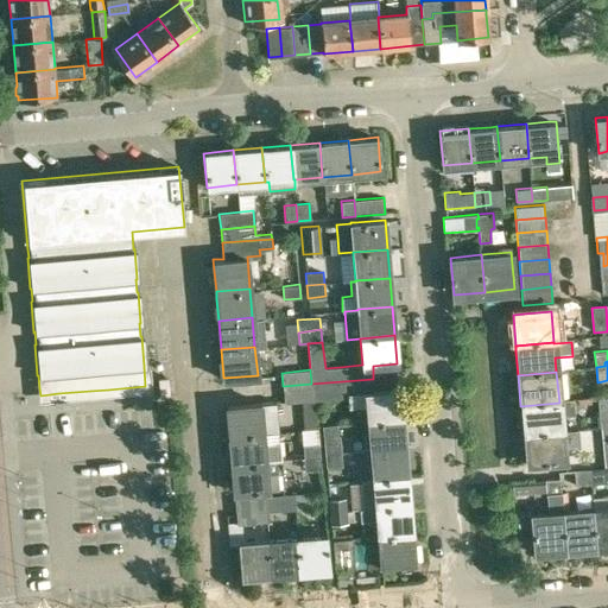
[(373,379),(311,384),(312,399),(314,398),(315,400),(348,397),(349,407),(366,405),(367,422),(401,418),(398,388),(373,391),(373,379)]
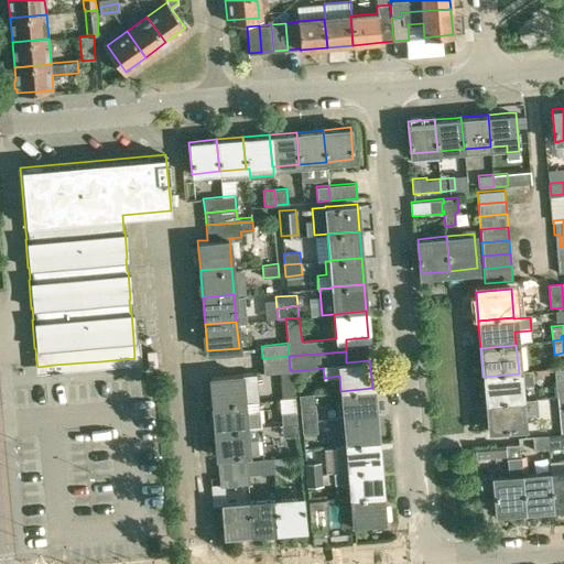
[(289,356),(262,358),(263,370),(263,375),(279,372),(292,371),(291,369),(290,370),(289,356)]
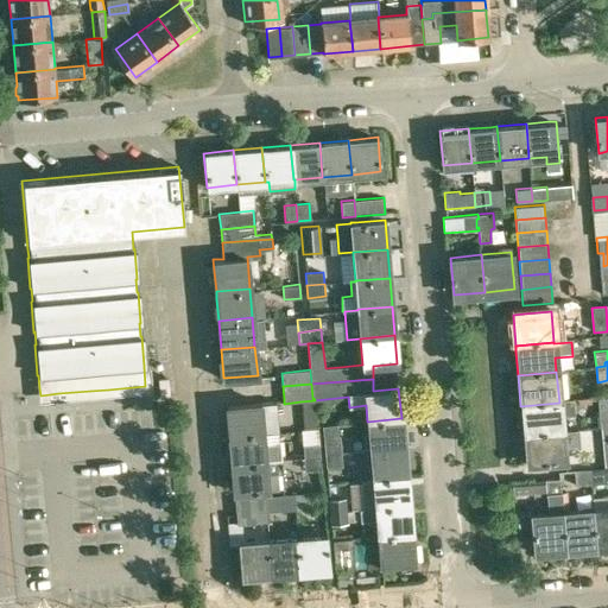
[(302,419),(316,418),(315,400),(301,401),(302,419)]
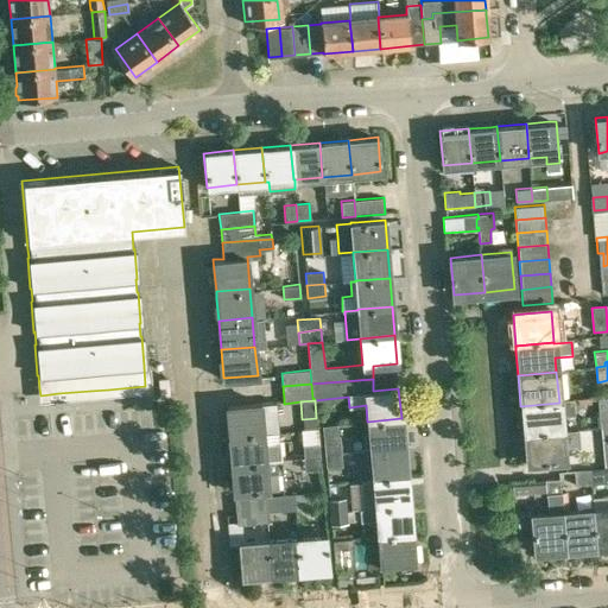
[(226,404),(228,434),(263,431),(260,401),(226,404)]
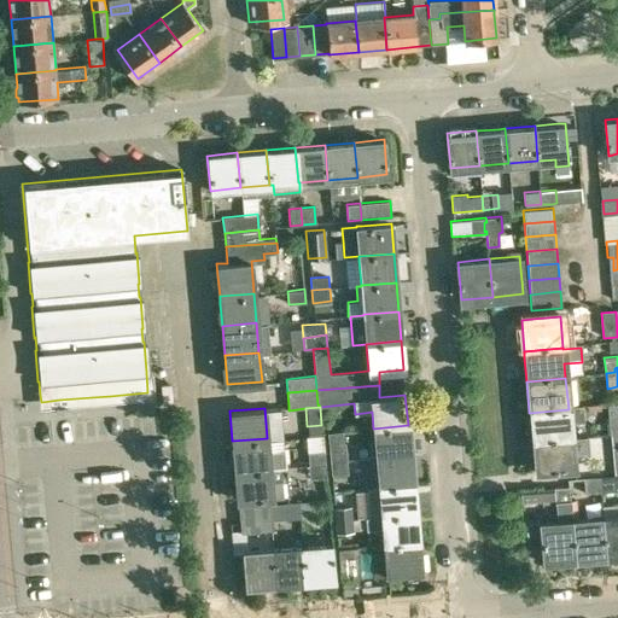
[(569,409),(529,413),(532,443),(571,439),(570,426),(583,425),(582,409),(569,410),(569,409)]
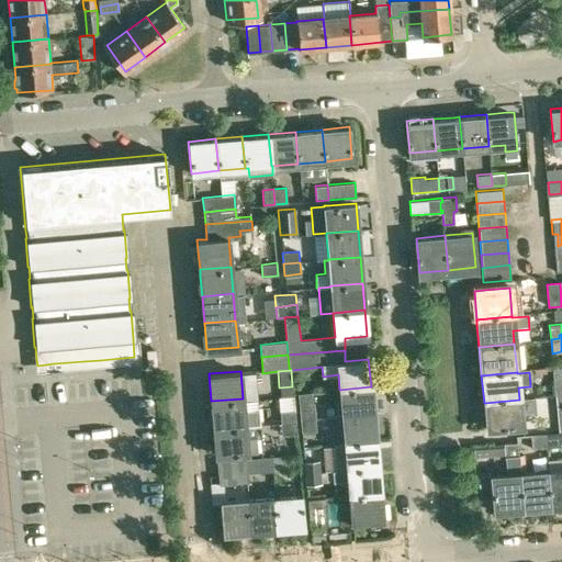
[(371,386),(339,390),(341,416),(373,413),(371,386)]
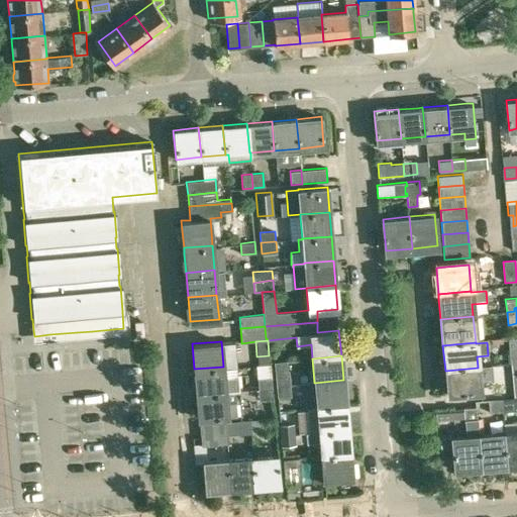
[(275,376),(276,386),(290,385),(288,362),(275,363),(276,376),(275,376)]
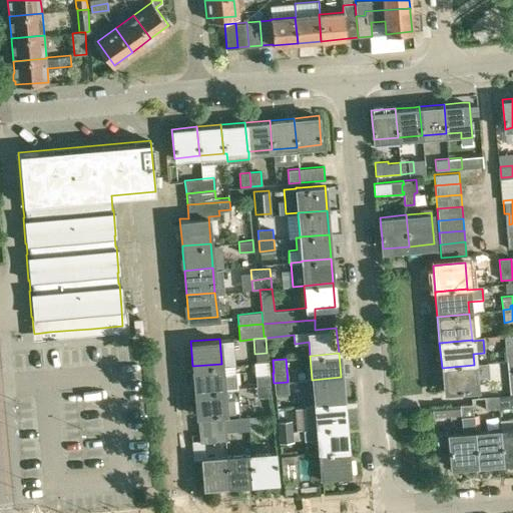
[(504,382),(505,395),(512,393),(512,359),(507,360),(509,381),(504,382)]
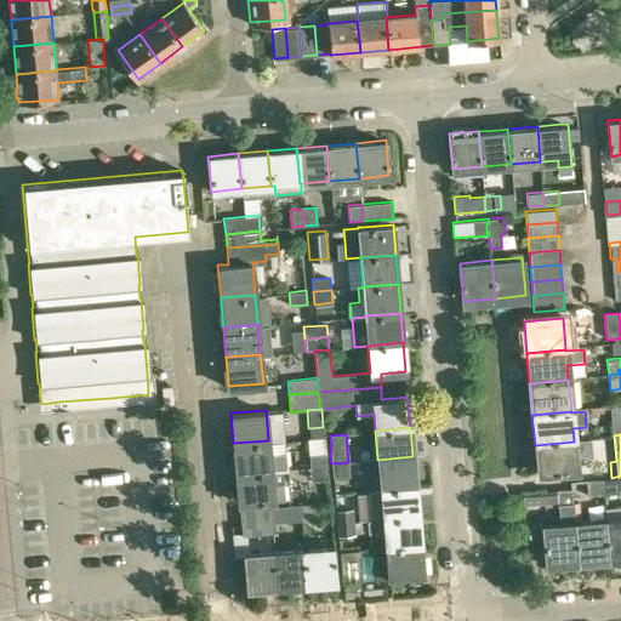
[(268,440),(233,443),(235,473),(288,468),(285,451),(269,453),(268,440)]
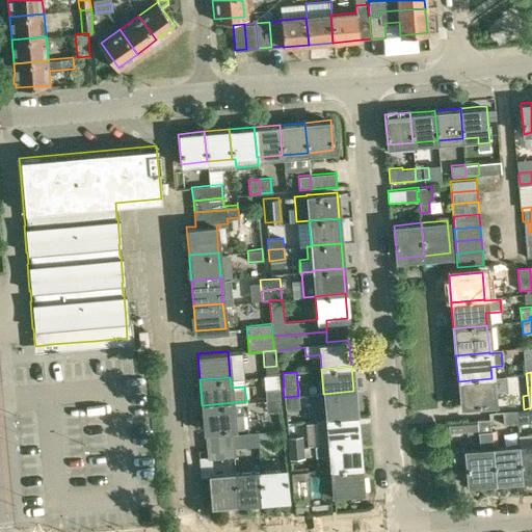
[(491,378),(458,381),(460,408),(494,405),(493,393),(505,392),(504,378),(491,379),(491,378)]
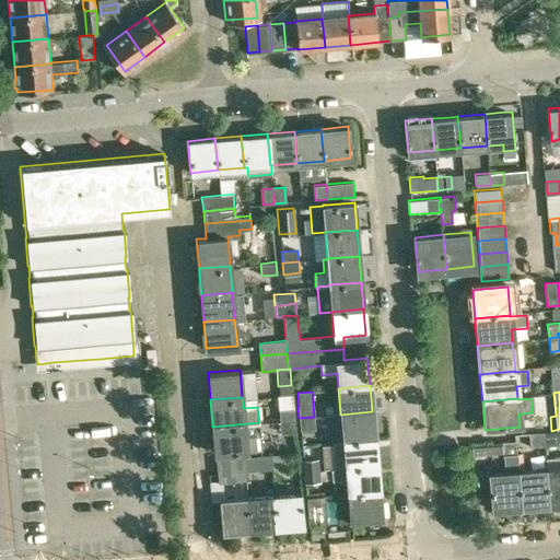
[(279,410),(280,421),(295,420),(294,408),(279,410)]
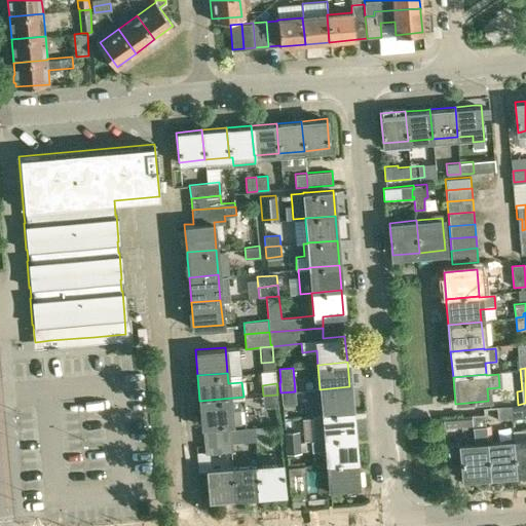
[(349,386),(320,389),(322,414),(351,412),(349,386)]
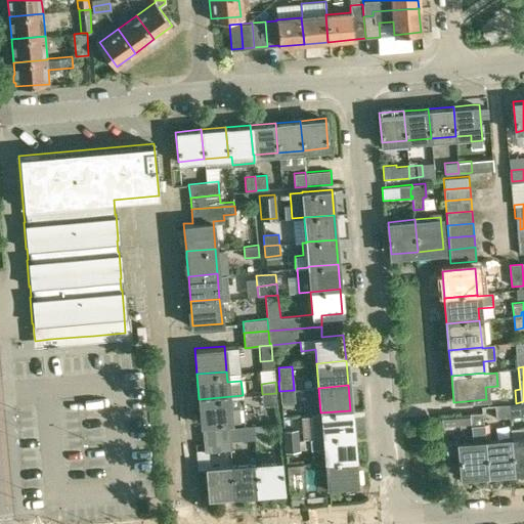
[(294,390),(279,391),(280,402),(295,401),(294,390)]
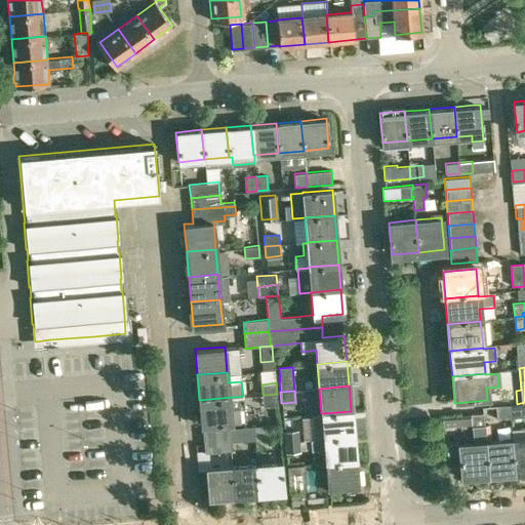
[(277,394),(263,395),(263,404),(277,403),(277,394)]
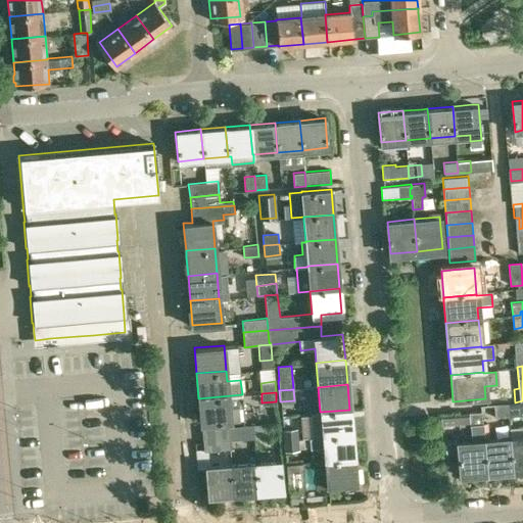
[(242,394),(198,398),(200,423),(241,420),(239,395),(242,395),(242,394)]
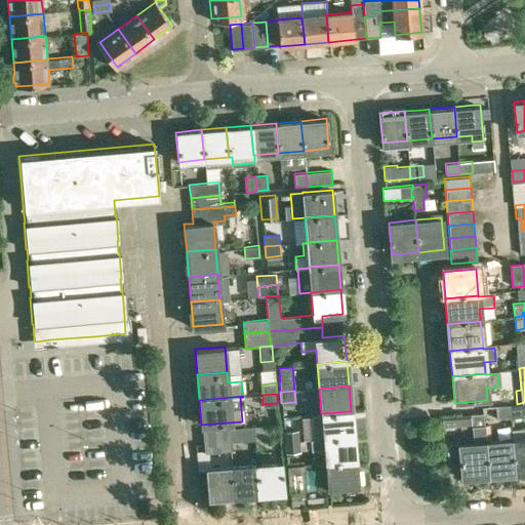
[(524,402),(517,404),(509,404),(510,417),(524,415),(524,402)]
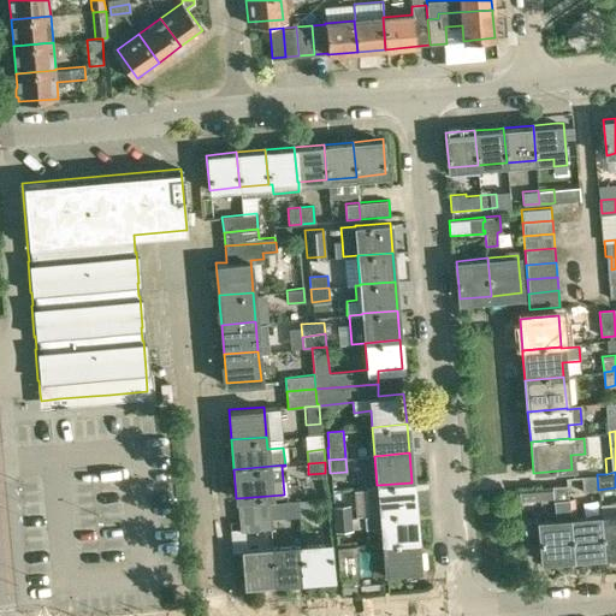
[(598,490),(597,474),(581,477),(582,491),(598,490)]
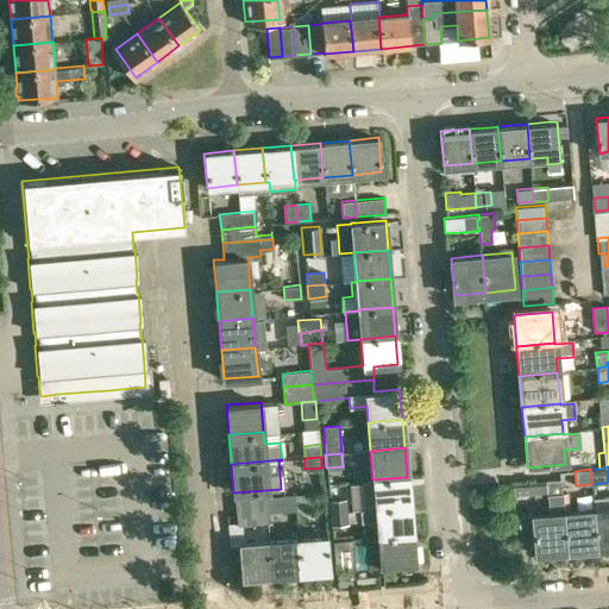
[(372,479),(375,508),(409,506),(407,477),(372,479)]
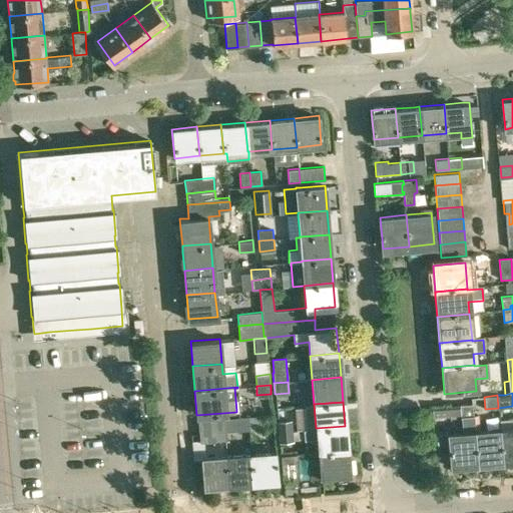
[(461,415),(463,432),(437,434),(438,446),(450,445),(451,465),(477,463),(474,431),(476,430),(474,415),(473,415),(472,404),(433,407),(433,417),(461,415)]
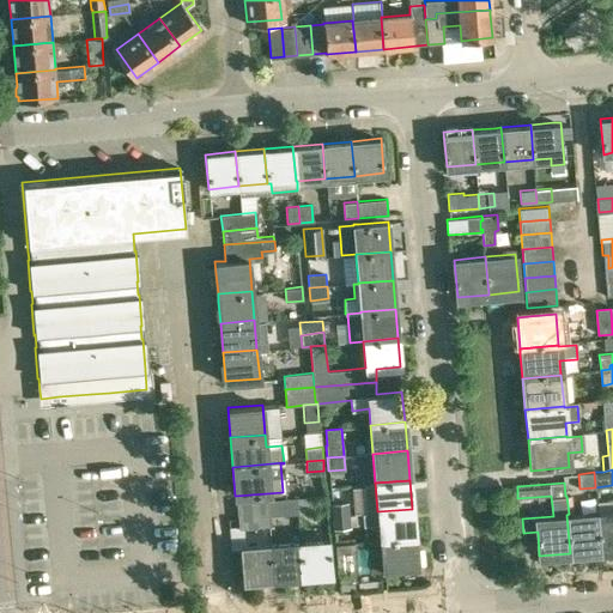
[(309,497),(295,498),(296,514),(310,513),(309,497)]
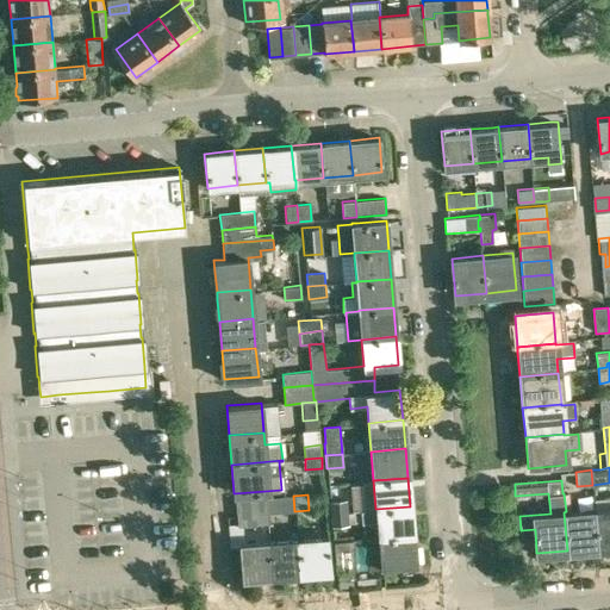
[(294,511),(293,496),(282,497),(284,512),(294,511)]
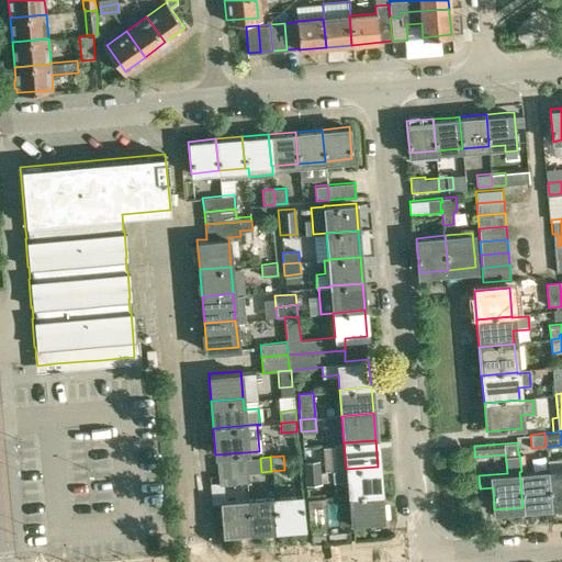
[(218,484),(247,482),(246,458),(216,461),(218,484)]
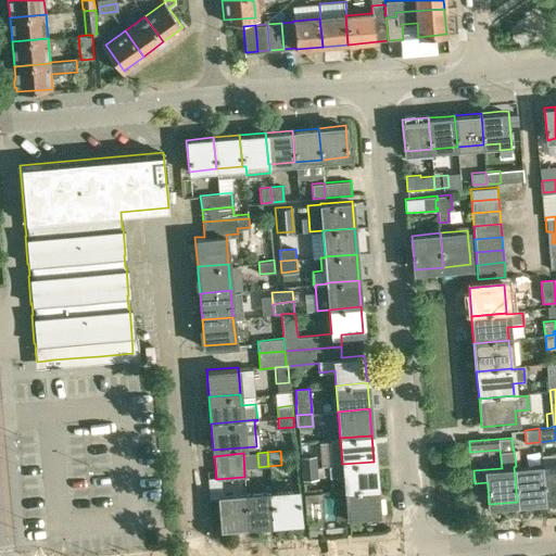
[(301,456),(301,467),(317,466),(316,455),(301,456)]
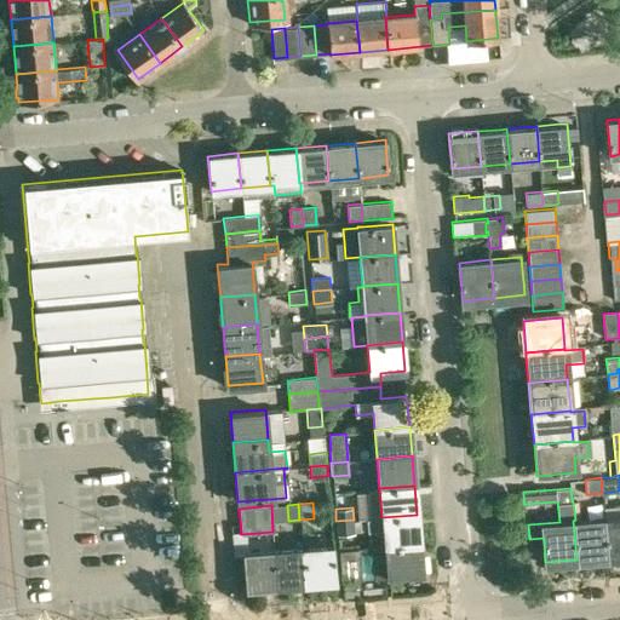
[(373,546),(373,549),(419,544),(417,515),(382,517),(367,518),(368,532),(383,530),(384,546),(373,546)]
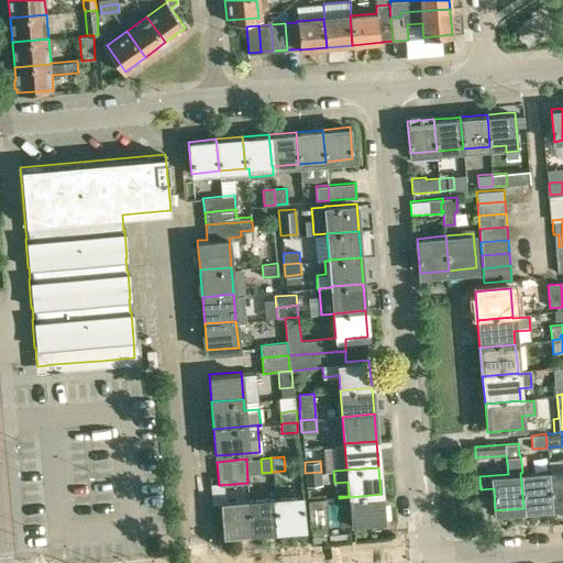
[(562,468),(549,470),(552,506),(562,504),(562,468)]
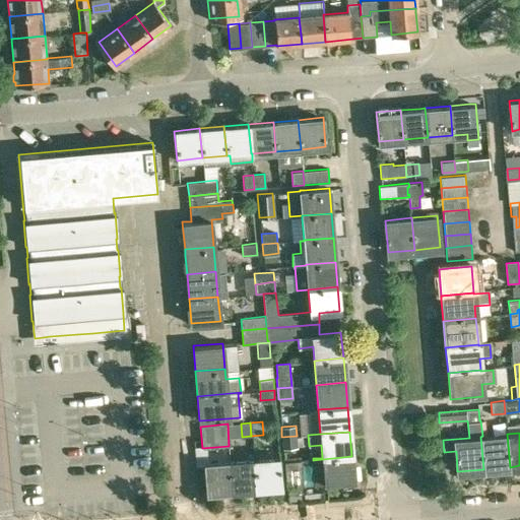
[(482,436),(480,437),(483,469),(510,467),(507,434),(482,436)]
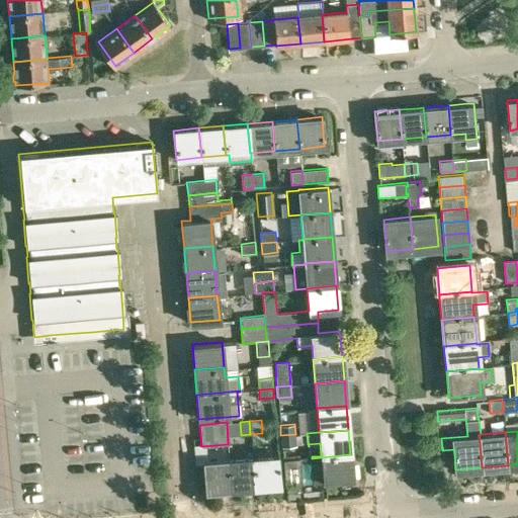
[(295,434),(280,435),(282,447),(296,445),(295,434)]
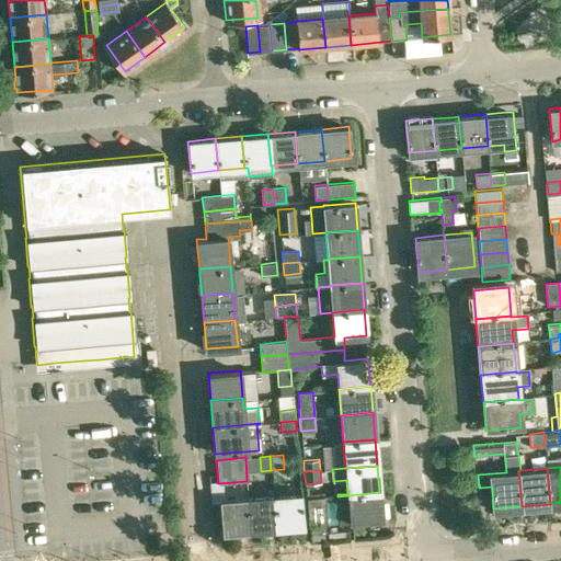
[(379,492),(338,496),(340,522),(350,522),(381,518),(379,492)]
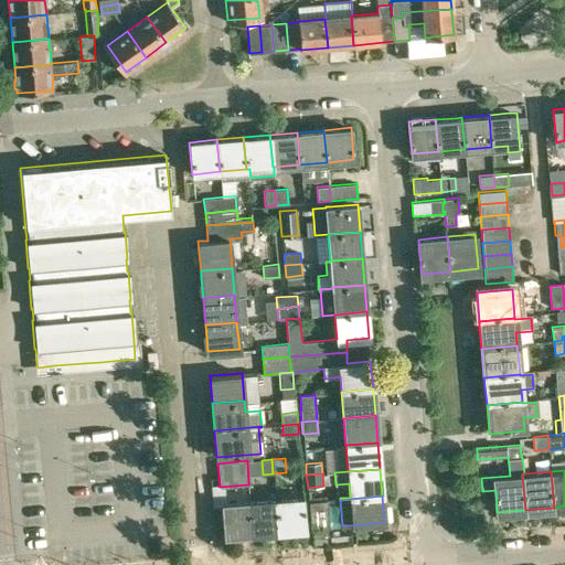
[(302,497),(275,499),(277,531),(306,529),(302,497)]
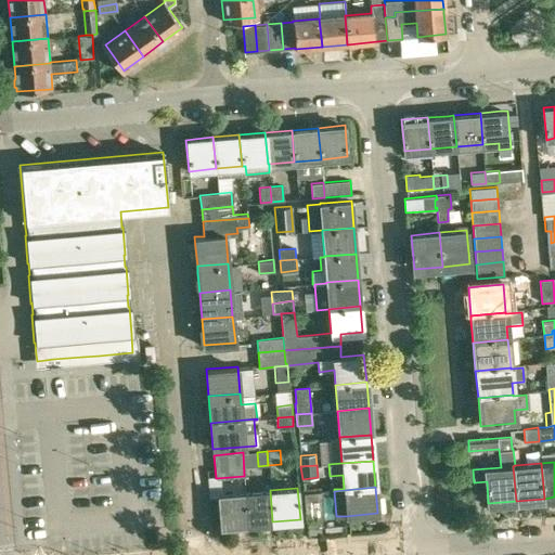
[(245,491),(244,491),(246,524),(272,521),(270,490),(245,491)]
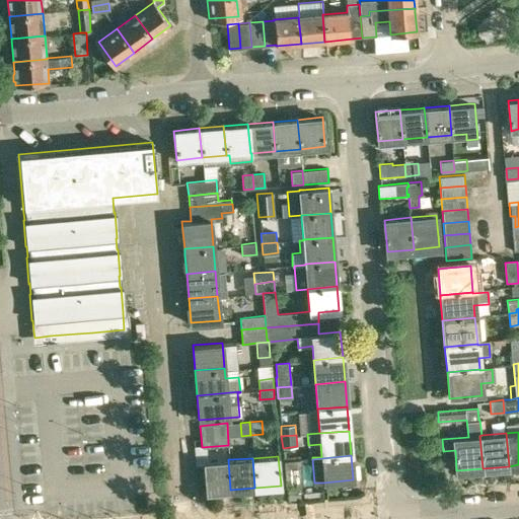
[(230,490),(228,459),(204,461),(206,492),(230,490)]
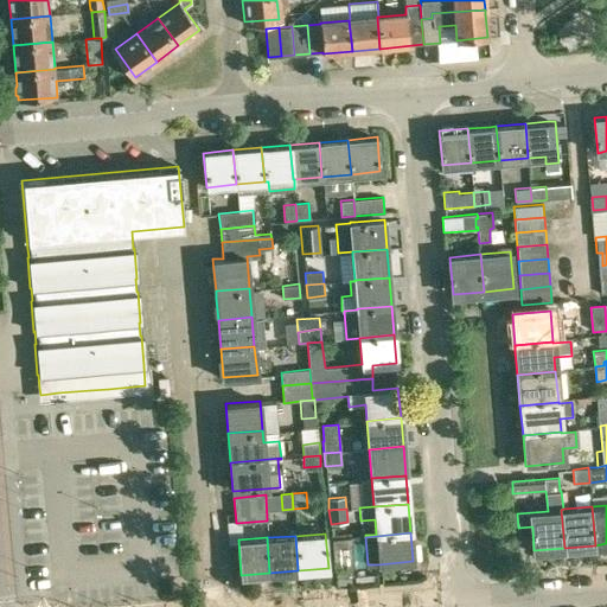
[(334,569),(355,567),(352,537),(332,540),(334,569)]
